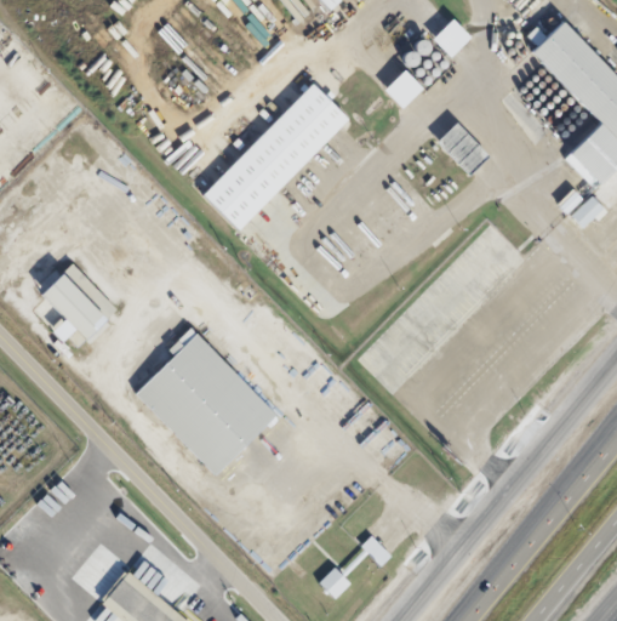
[(319,0),(330,11),(341,0),(319,0)]
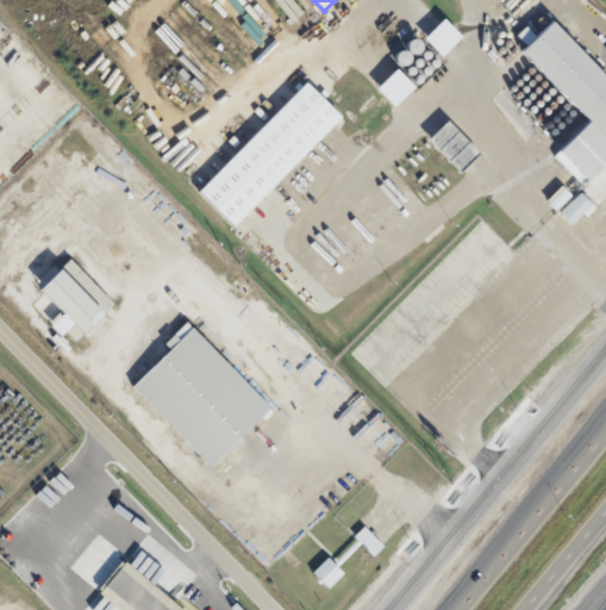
[(442,56),(462,37),(444,19),(424,38),(442,56)]
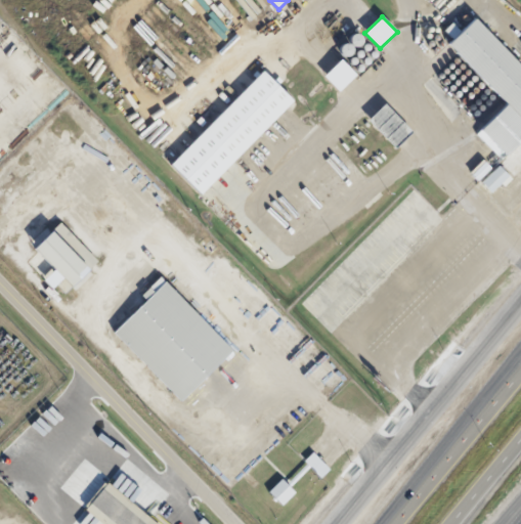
[(507,104),(477,133),(503,160),(520,142),(520,59),(517,62),(474,17),(461,31),(453,23),(445,31),(452,39),(447,44),(507,104)]
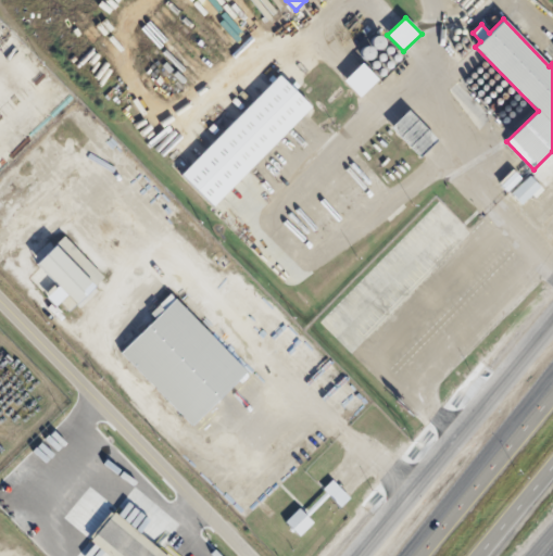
[(359,98),(378,79),(362,63),(343,80),(359,98)]
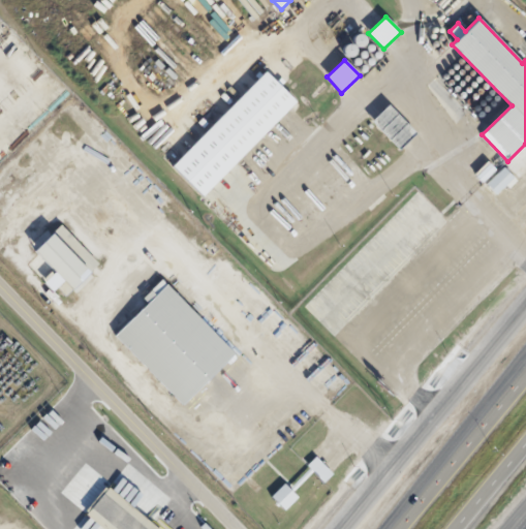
[(176,156),(269,72),(299,101),(206,194),(176,156)]
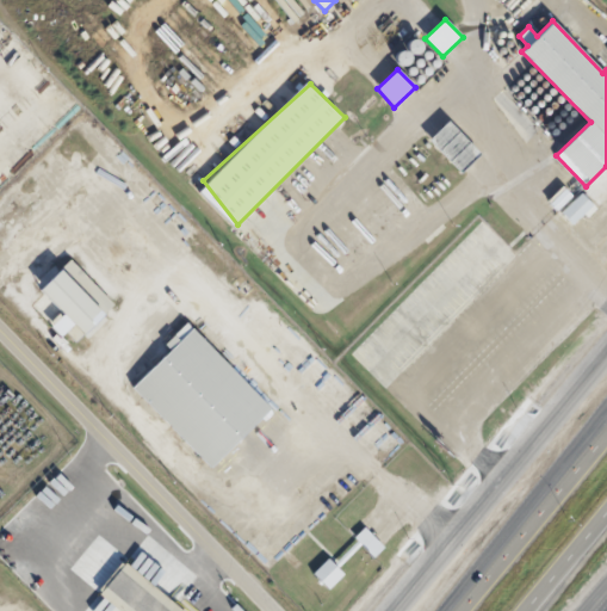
[(465,173),(433,140),(452,122),(484,155),(465,173)]
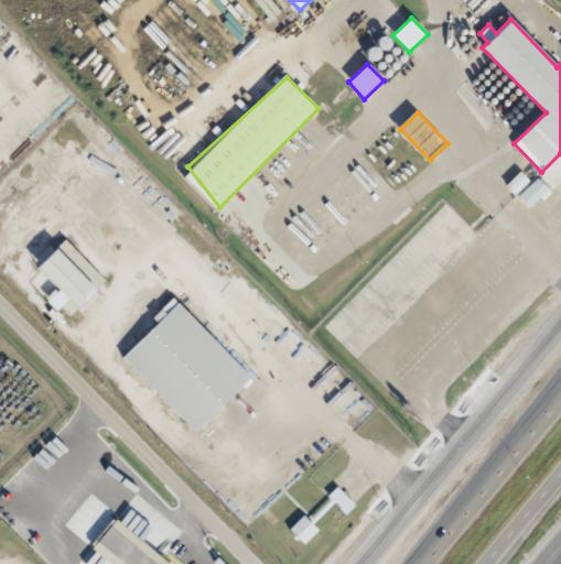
[(520,197),(532,209),(551,191),(539,179),(520,197)]
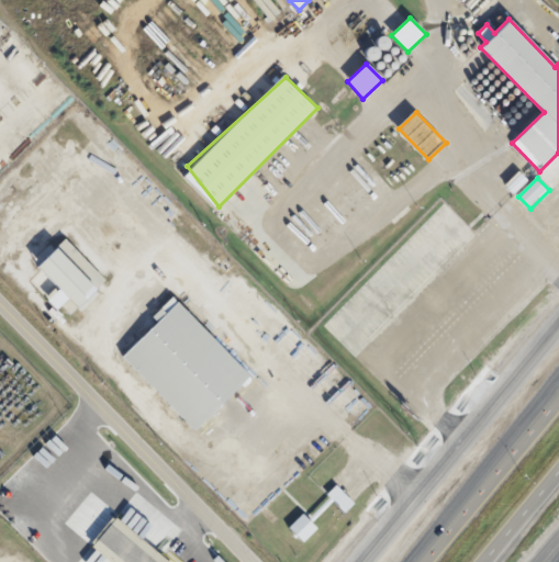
[(57,290),(46,301),(57,311),(63,306),(70,314),(105,279),(65,238),(35,267),(57,290)]
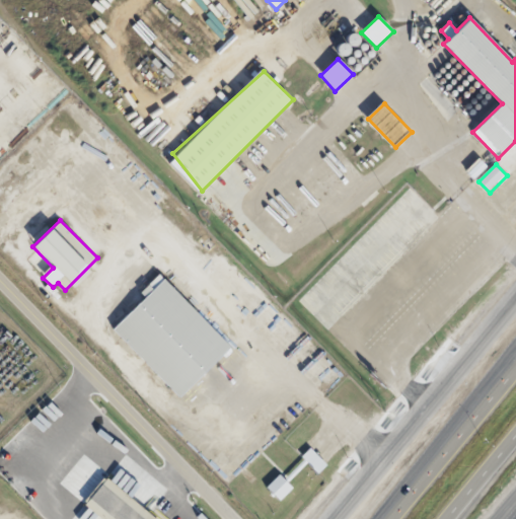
[(182,398),(115,330),(165,280),(233,349),(182,398)]
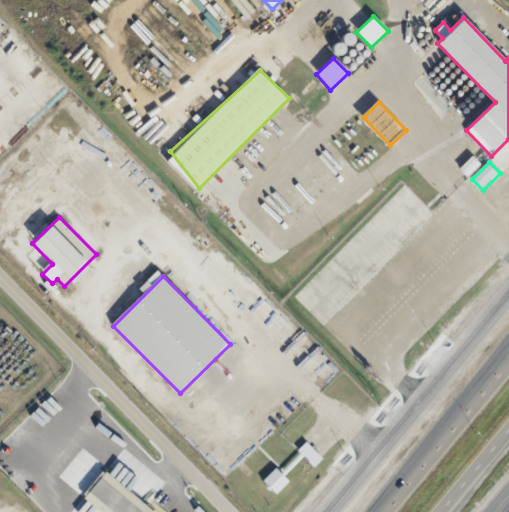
[(315,467),(324,459),(308,442),(299,451),(315,467)]
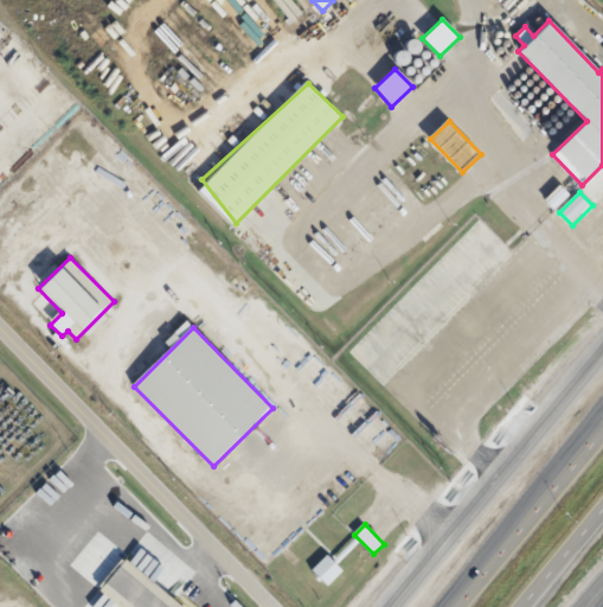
[(312,570),(327,587),(344,572),(328,555),(312,570)]
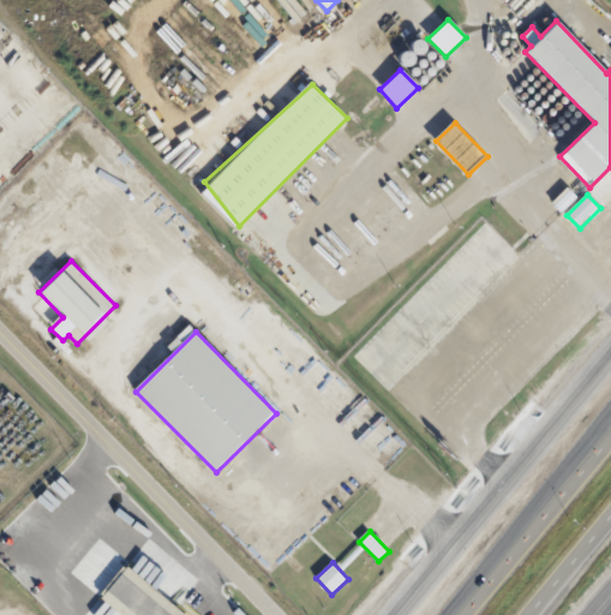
[(184,614),(126,566),(100,597),(119,614),(184,614)]
